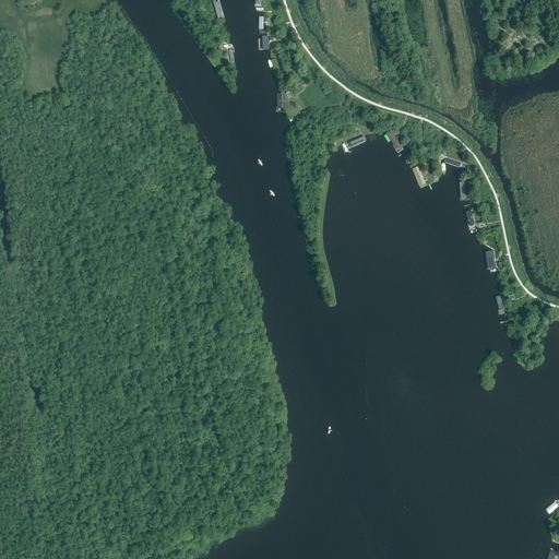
[(213,0),(218,20),(224,19),(218,0),(213,0)]
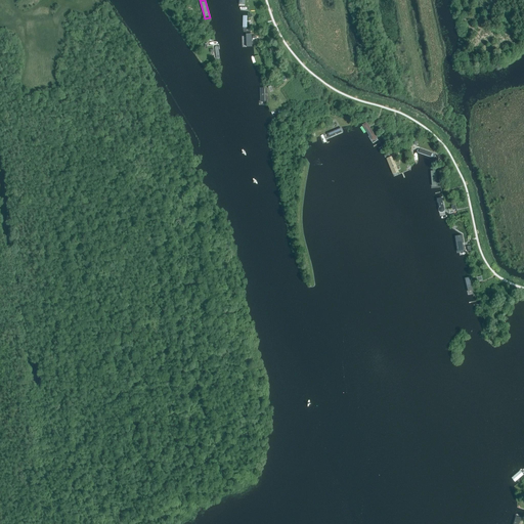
[(365,125),(361,128),(373,144),(377,141),(365,125)]
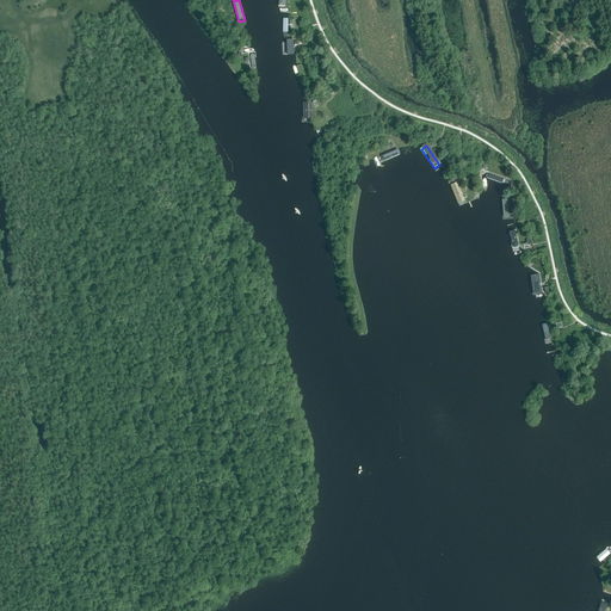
[(396,152),(378,158),(381,164),(397,158),(396,152)]
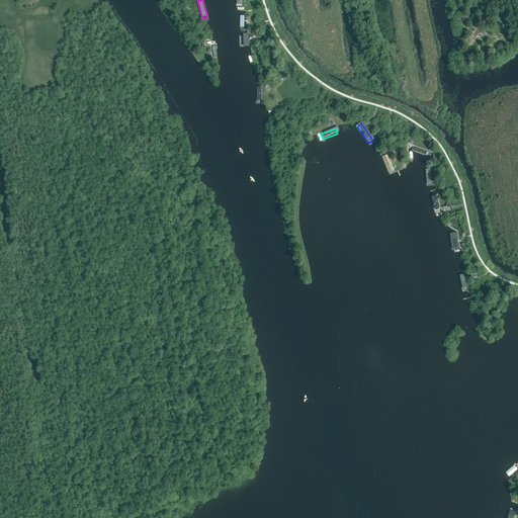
[(412,151),(429,156),(431,155),(431,153),(431,152),(414,147),(411,148),(411,149),(412,151)]
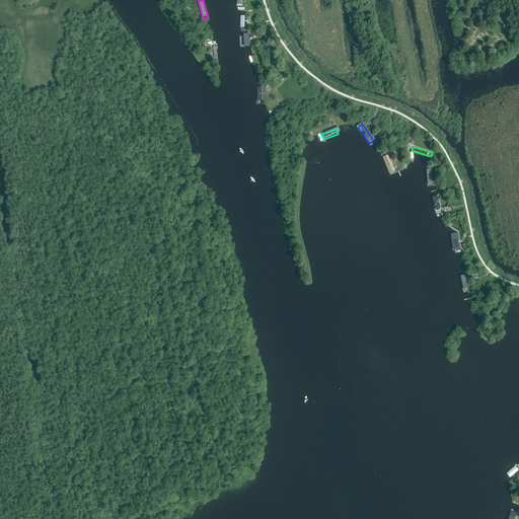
[(388,157),(383,159),(389,176),(394,174),(388,157)]
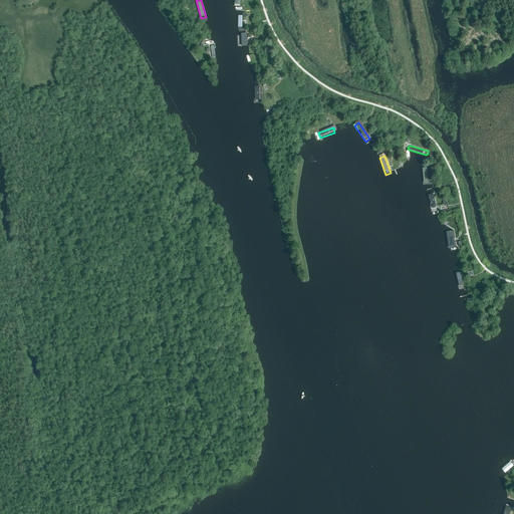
[(424,184),(432,184),(432,167),(423,167),(424,184)]
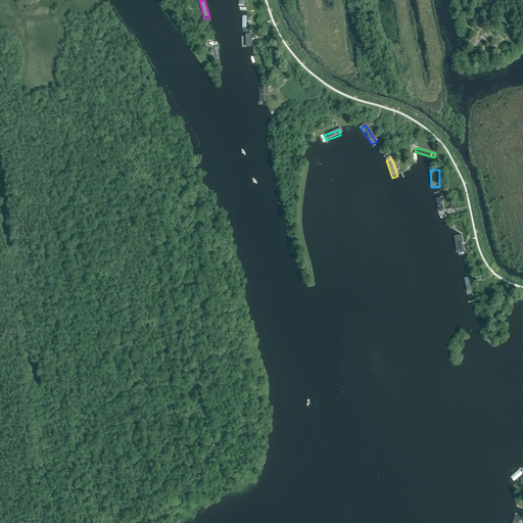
[(440,198),(435,200),(438,214),(444,212),(440,198)]
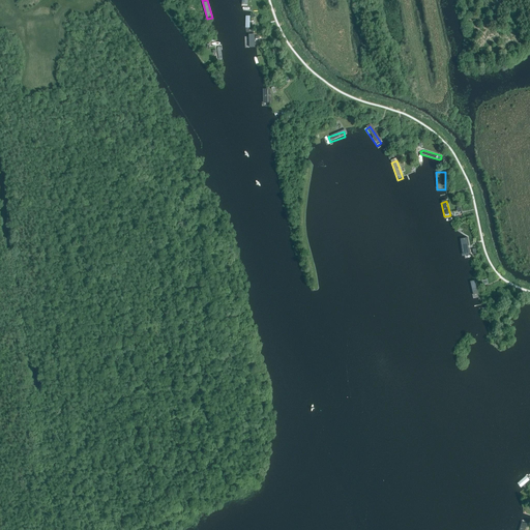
[(474,283),(468,284),(471,299),(477,298),(474,283)]
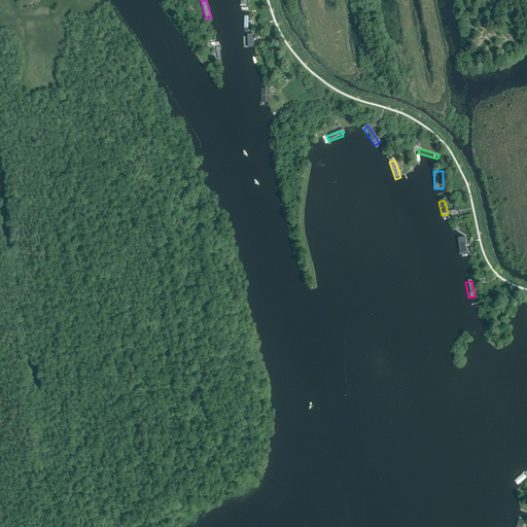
[(525,478),(522,475),(513,483),(517,487),(525,478)]
